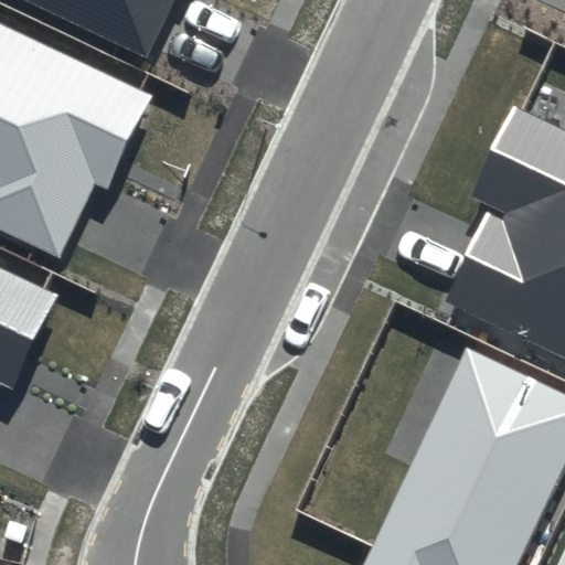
[(28,0),(148,57),(176,0),(28,0)]
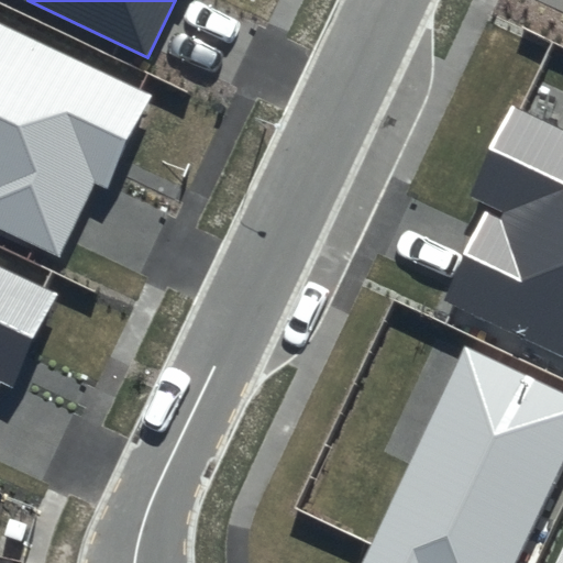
[(151,95),(0,22),(0,229),(59,257),(95,183),(106,188),(151,95)]
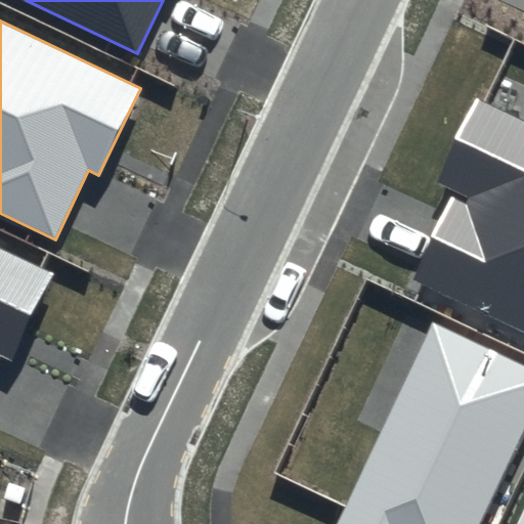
[(523,120),(477,98),(437,182),(453,190),(410,280),(523,334),(523,120)]
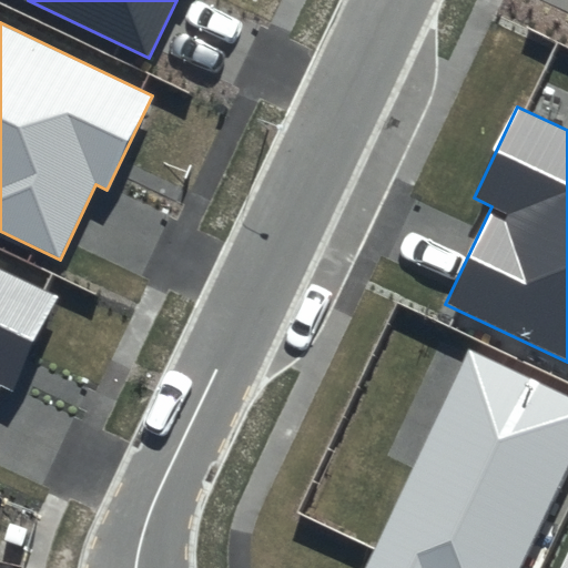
[(57,296),(0,270),(0,387),(1,385),(12,391),(57,296)]
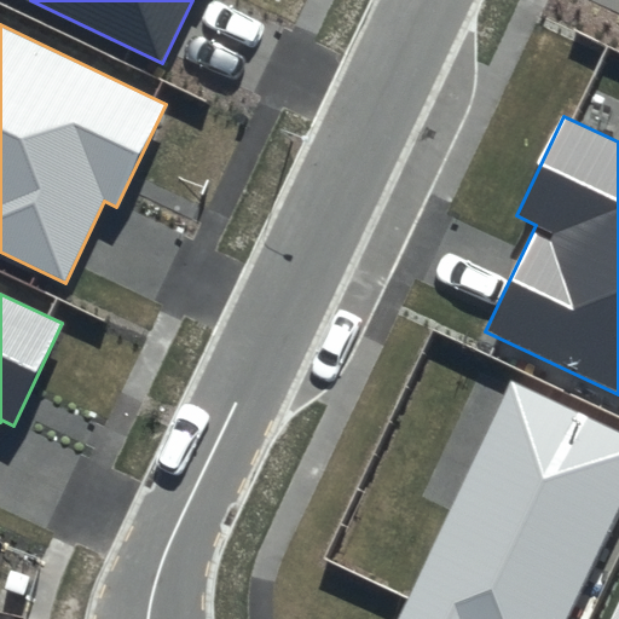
[(568,618),(618,514),(618,431),(512,381),(398,618),(568,618)]
